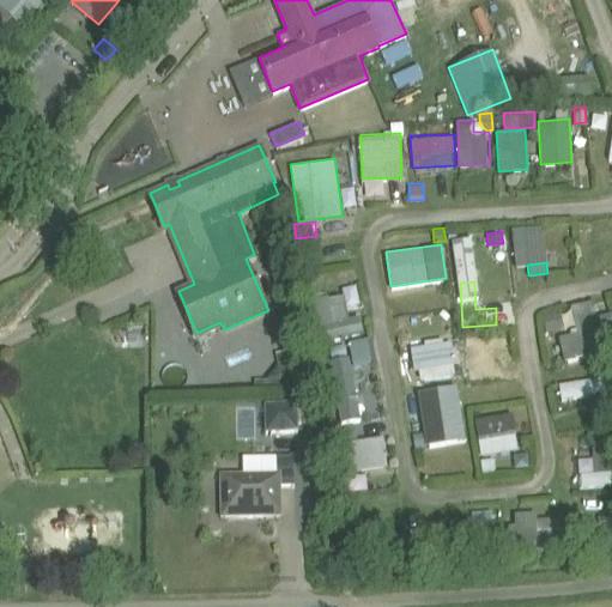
[(319,341),(363,332),(358,315),(349,317),(343,292),(309,301),(319,341)]
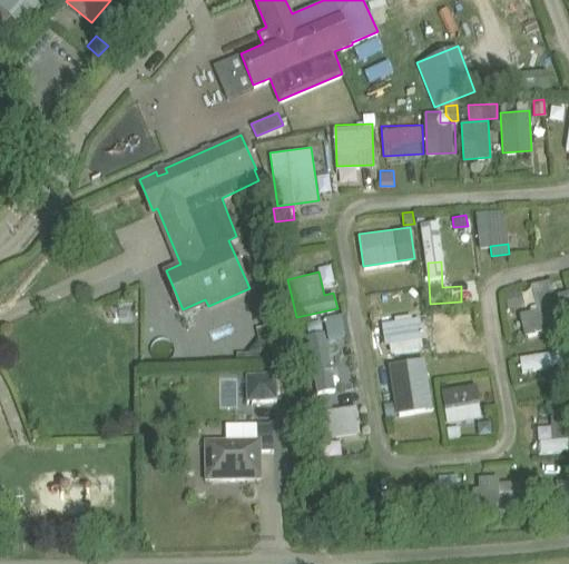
[(523,334),(562,325),(551,278),(533,282),(539,307),(518,312),(523,334)]
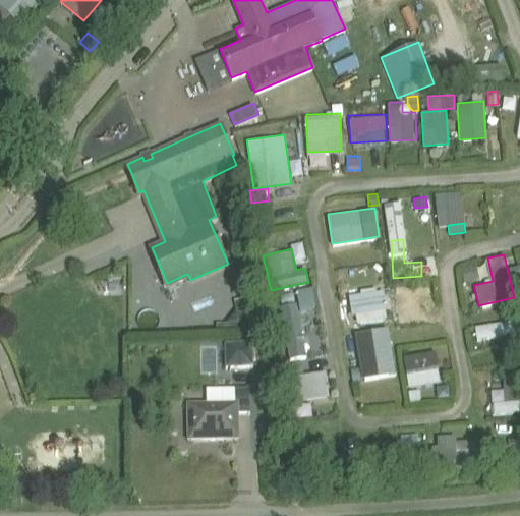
[(478,276),(475,264),(461,268),(464,279),(478,276)]
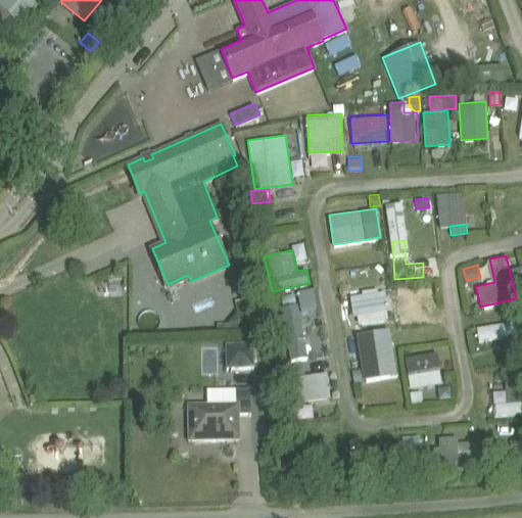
[(521,307),(521,266),(511,270),(521,308),(521,307)]
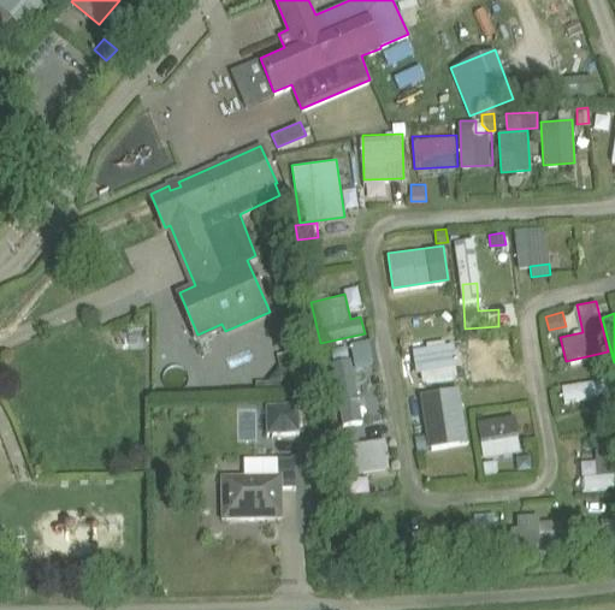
[(378,365),(373,338),(350,343),(355,369),(378,365)]
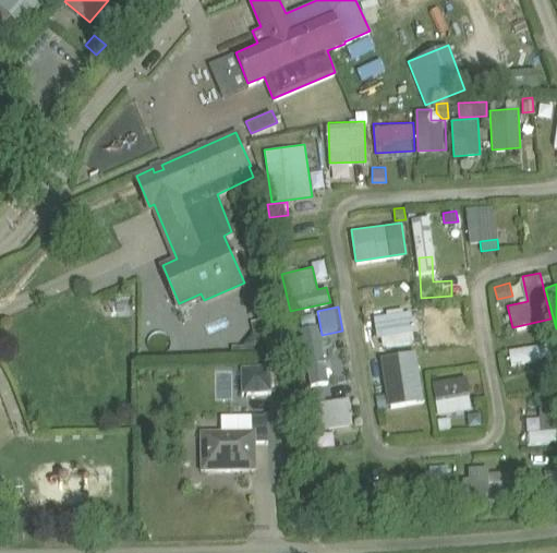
[(378,344),(416,340),(412,309),(375,313),(378,344)]
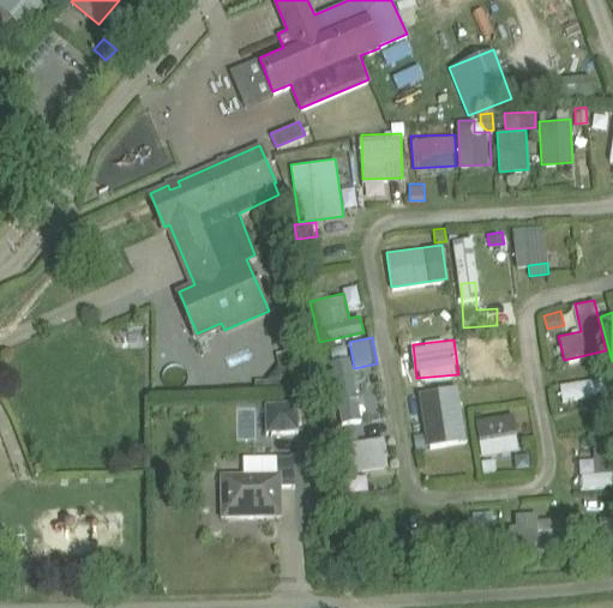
[(344,343),(330,345),(332,359),(347,355),(344,343)]
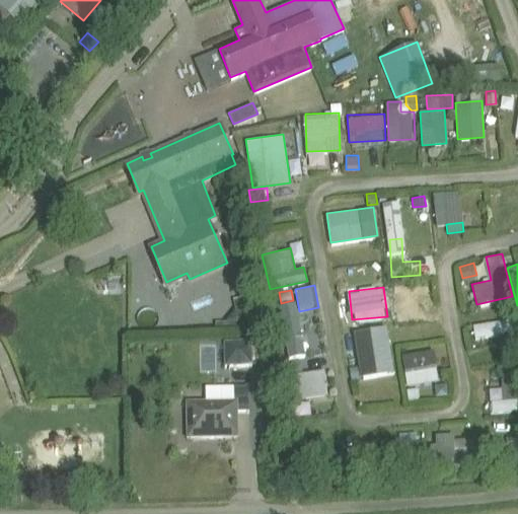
[(246,317),(245,315),(235,308),(234,307),(225,319),(226,319),(237,327),(237,328),(246,317)]
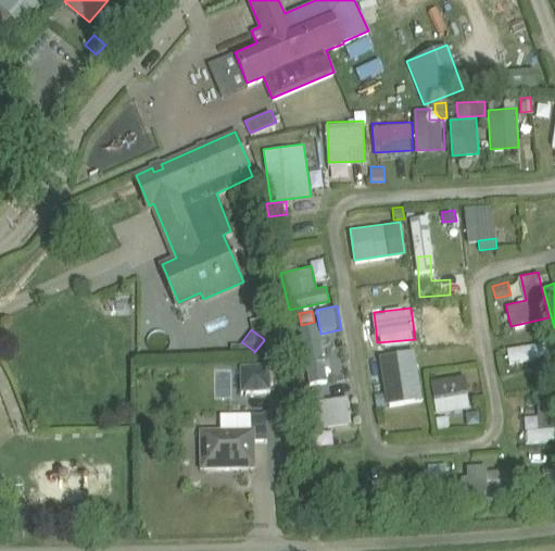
[(535,379),(551,378),(547,341),(505,345),(507,360),(533,358),(535,379)]
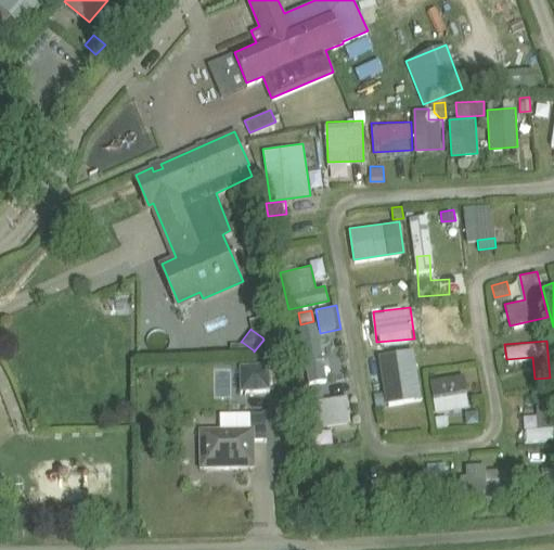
[(383,389),(385,404),(421,397),(413,349),(377,355),(383,389)]
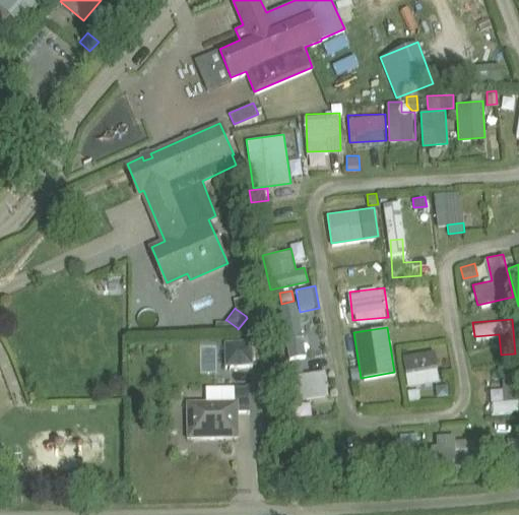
[(224,365),(252,365),(252,341),(223,341),(224,365)]
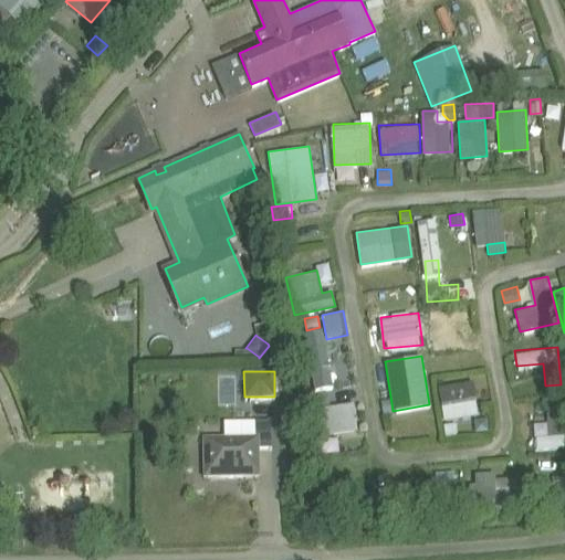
[(438,387),(443,420),(477,414),(473,399),(477,399),(473,381),(438,387)]
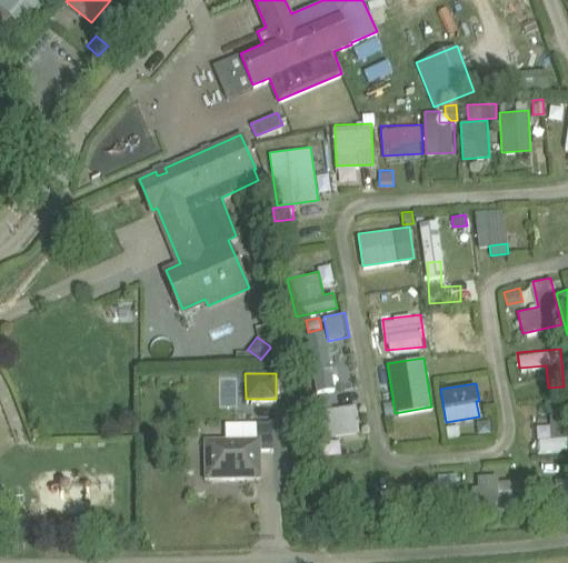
[(331,402),(329,391),(318,393),(320,404),(331,402)]
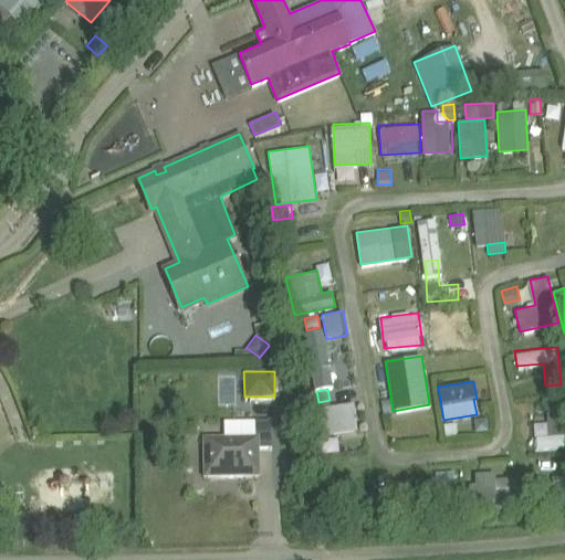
[(545,397),(548,434),(563,433),(560,395),(545,397)]
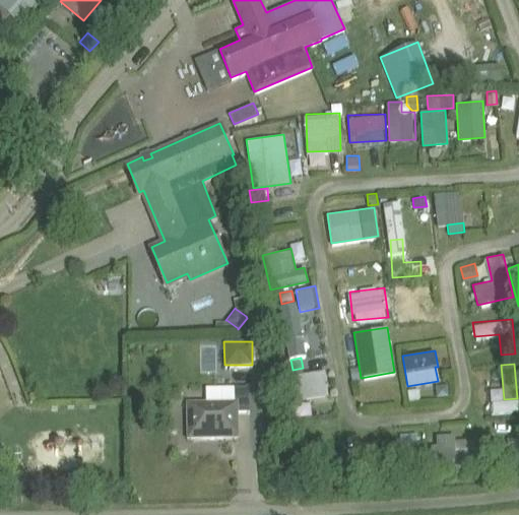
[(361,378),(359,365),(349,367),(351,379),(361,378)]
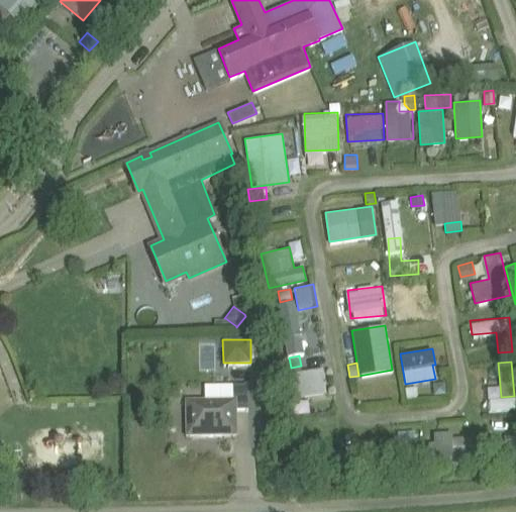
[(325,367),(303,369),(304,393),(326,391),(325,367)]
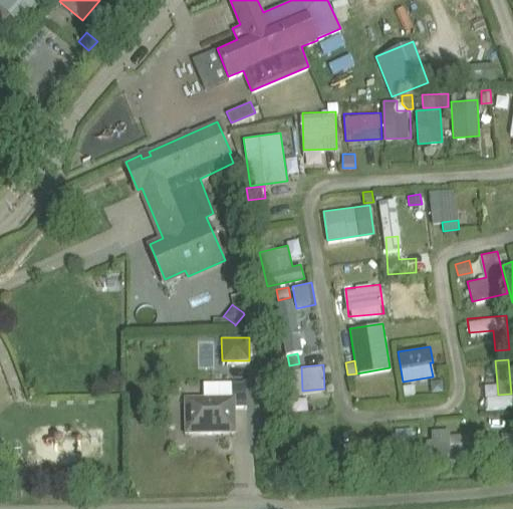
[(234,430),(233,410),(233,406),(246,406),(245,380),(231,380),(232,397),(186,398),(186,431),(234,430)]
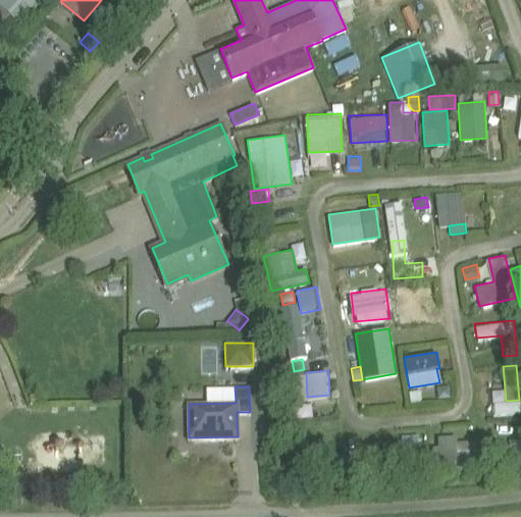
[(408,392),(409,402),(421,400),(420,390),(408,392)]
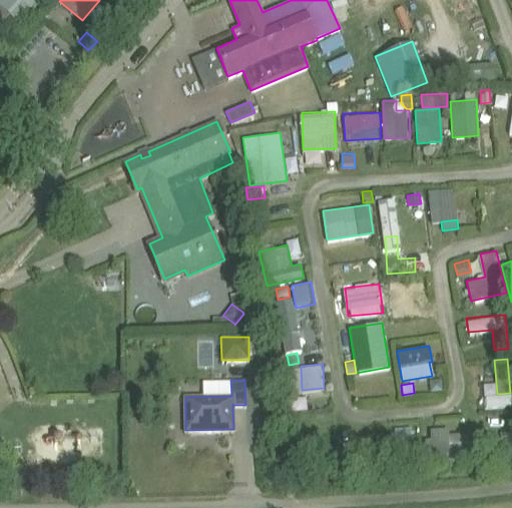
[(292,400),(282,401),(283,411),(293,409),(292,400)]
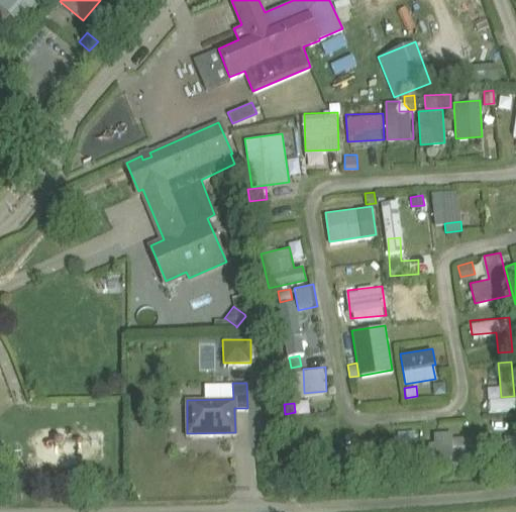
[(291,418),(293,430),(304,428),(302,417),(291,418)]
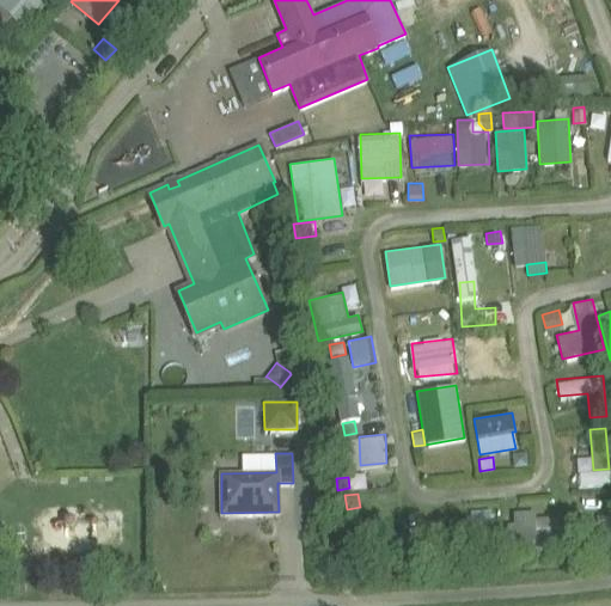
[(536,528),(536,516),(535,510),(514,512),(514,524),(508,524),(509,548),(557,545),(557,528),(557,527),(536,528)]
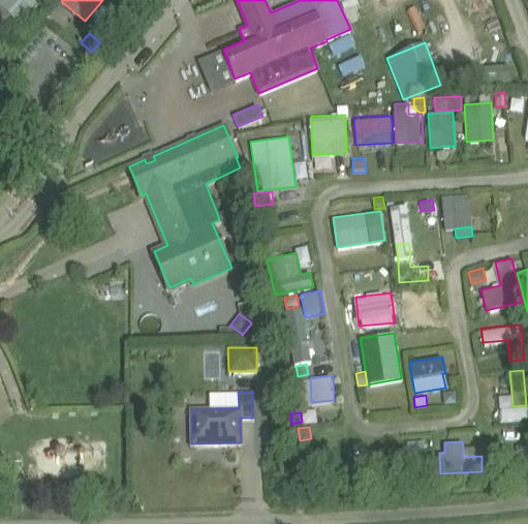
[(396,454),(397,470),(426,469),(425,452),(407,453),(396,454)]
